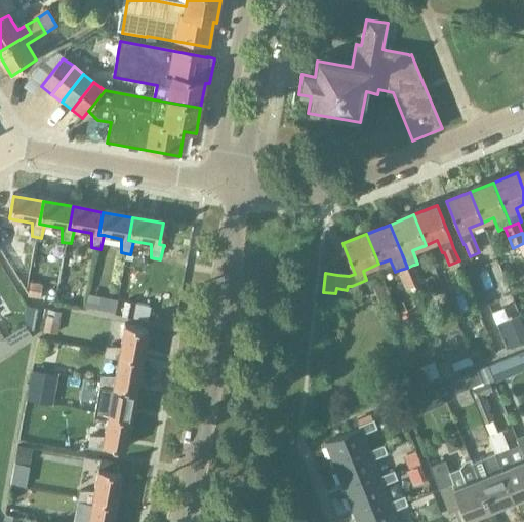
[(417,274),(414,265),(413,265),(407,268),(400,270),(404,280),(417,274)]
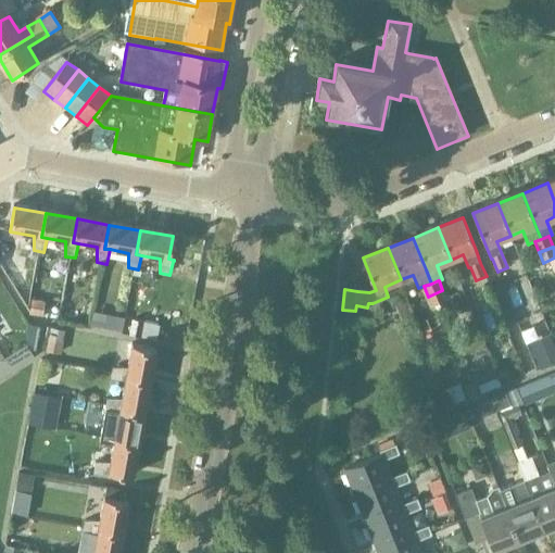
[(442,290),(428,297),(432,308),(446,301),(442,290)]
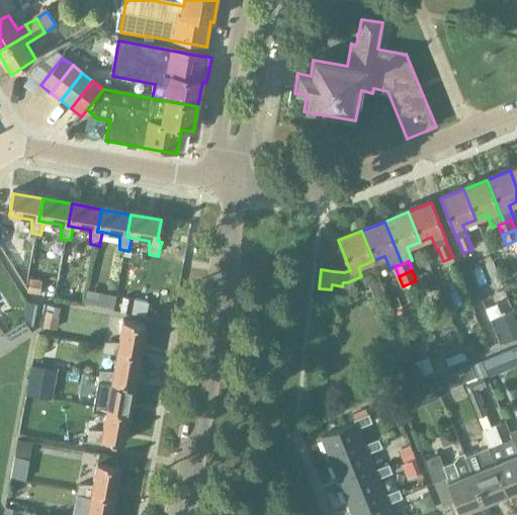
[(26,293),(40,295),(41,283),(27,281),(26,293)]
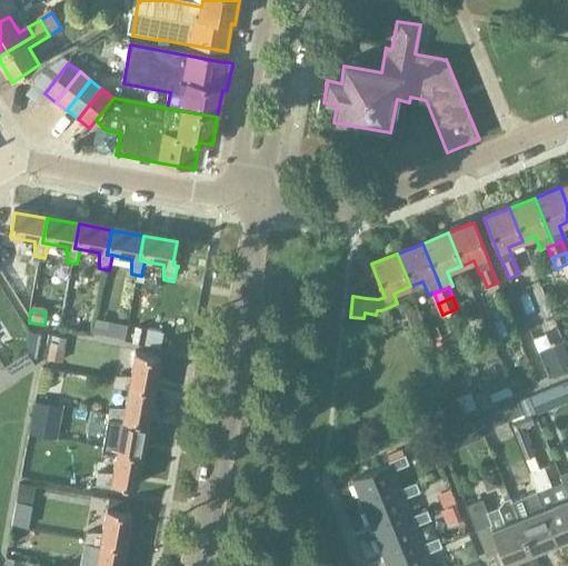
[(155,391),(160,358),(136,354),(131,378),(116,378),(115,388),(129,391),(130,387),(155,391)]
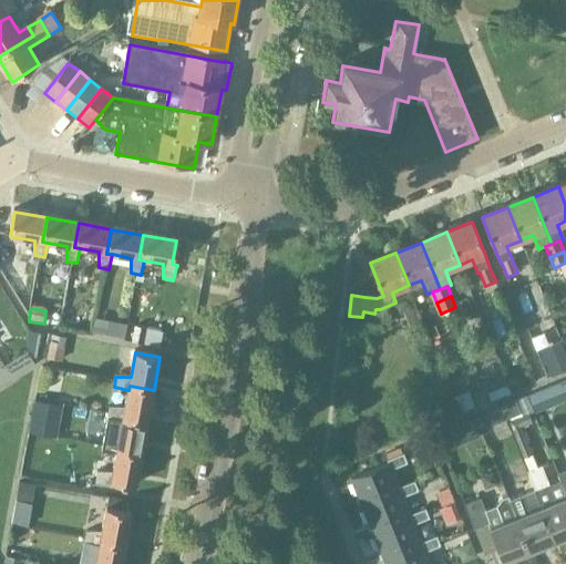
[(12,380),(35,366),(28,355),(6,369),(12,380)]
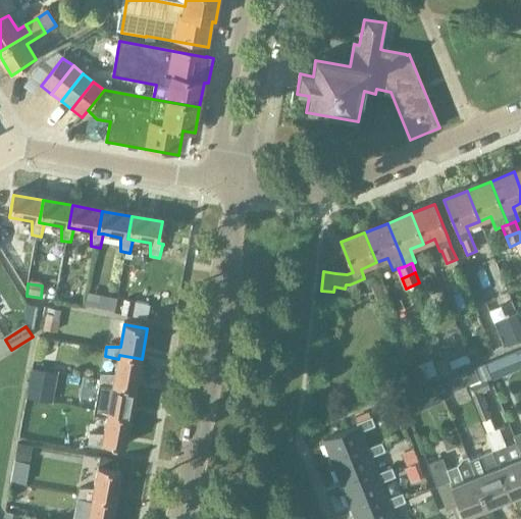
[(0,357),(11,350),(5,340),(0,342),(0,357)]
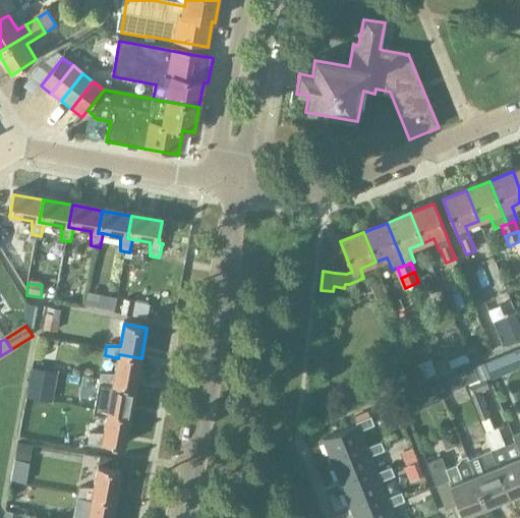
[(449,368),(468,360),(464,352),(445,360),(449,368)]
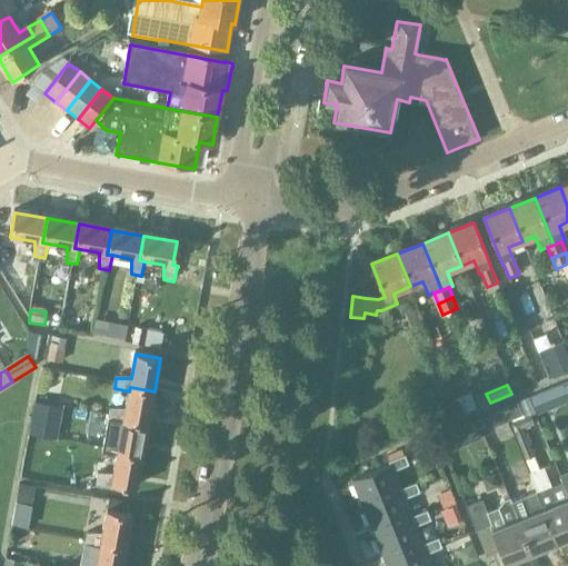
[(148,424),(155,391),(130,387),(129,391),(126,411),(110,411),(109,420),(123,424),(123,419),(148,424)]
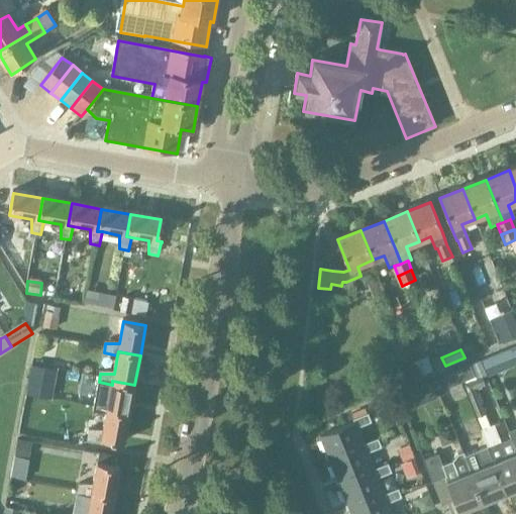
[(475,379),(471,368),(470,368),(456,373),(461,384),(475,379)]
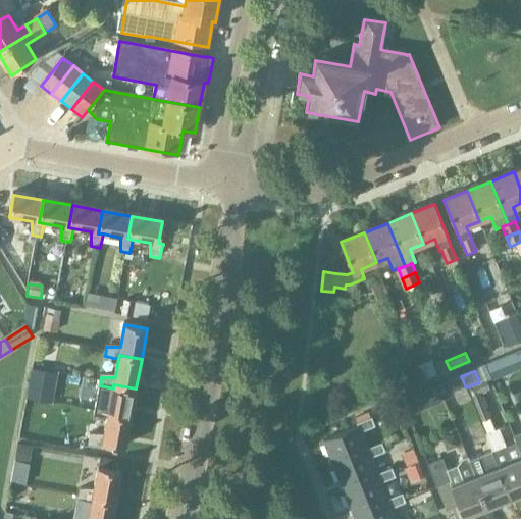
[(452,394),(466,387),(461,376),(448,382),(452,394)]
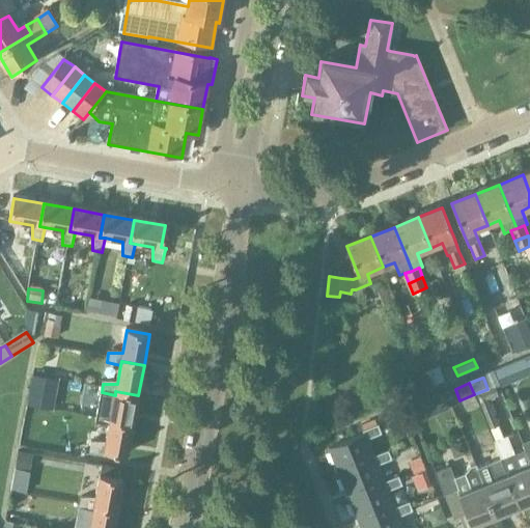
[(98,414),(95,423),(110,425),(110,421),(133,425),(138,395),(115,391),(115,395),(102,392),(98,414)]
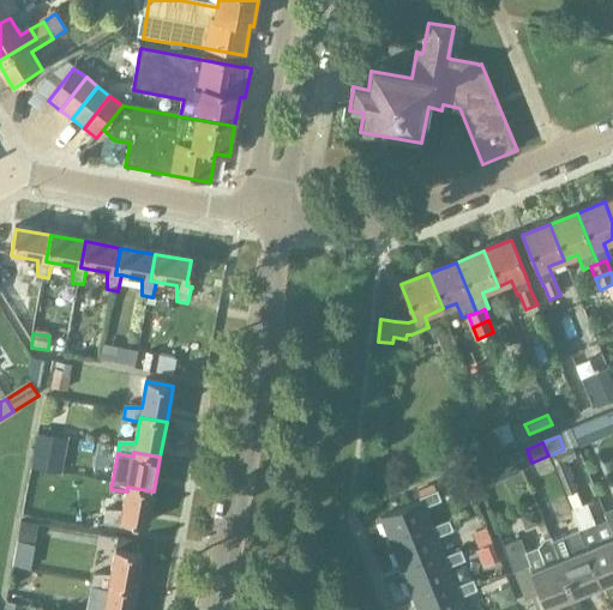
[(148,527),(154,491),(127,487),(127,491),(122,512),(107,513),(104,524),(121,526),(122,523),(148,527)]
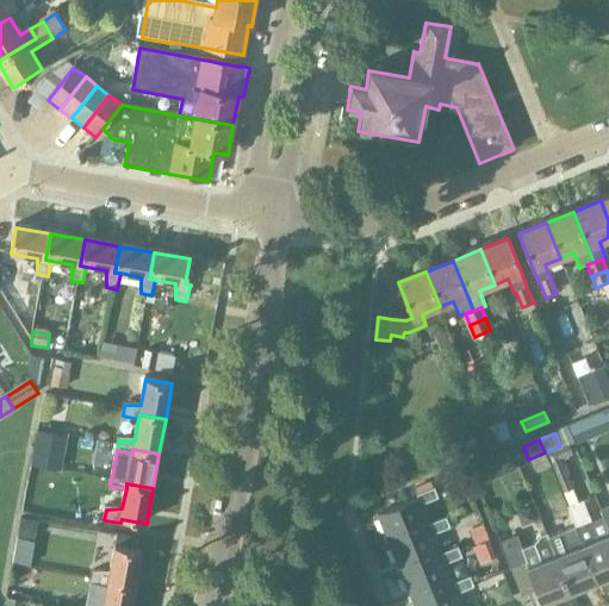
[(432,530),(429,526),(421,505),(436,499),(434,491),(418,498),(418,500),(378,517),(390,547),(432,530)]
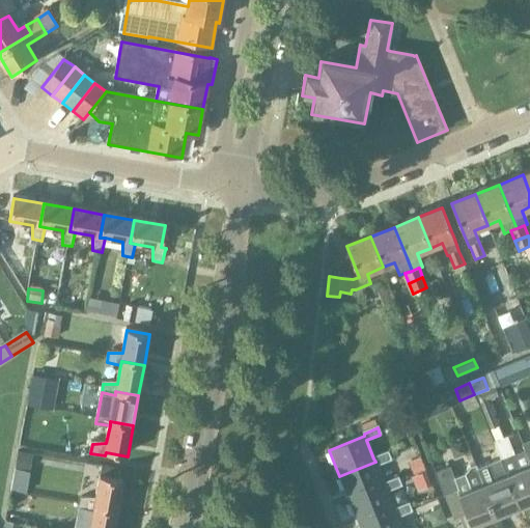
[(16,450),(14,465),(26,468),(29,453),(16,450)]
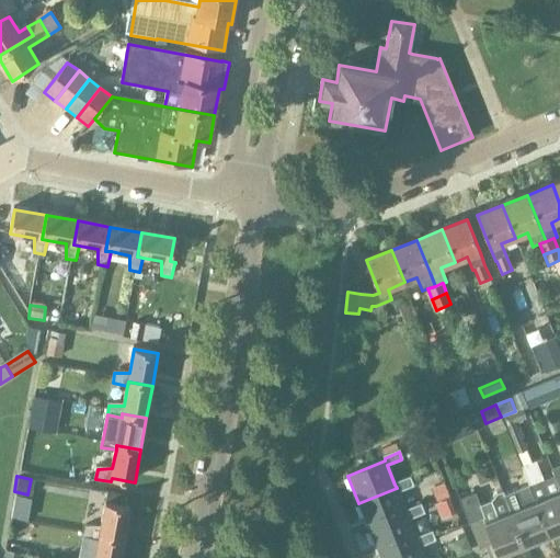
[(408,515),(407,512),(398,492),(412,487),(409,479),(395,485),(397,488),(358,503),(370,531),(408,515)]
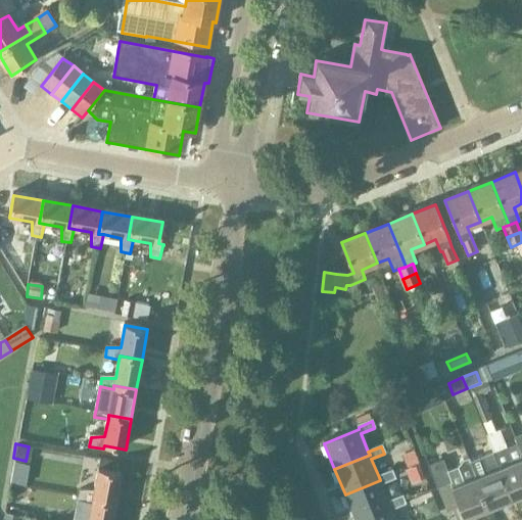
[(410,482),(424,475),(411,448),(396,456),(410,482)]
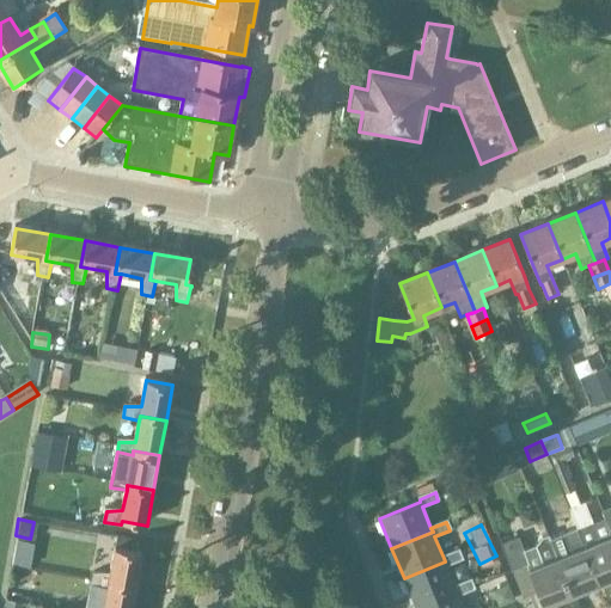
[(610,538),(600,542),(593,524),(578,532),(585,548),(599,584),(610,579),(610,538)]
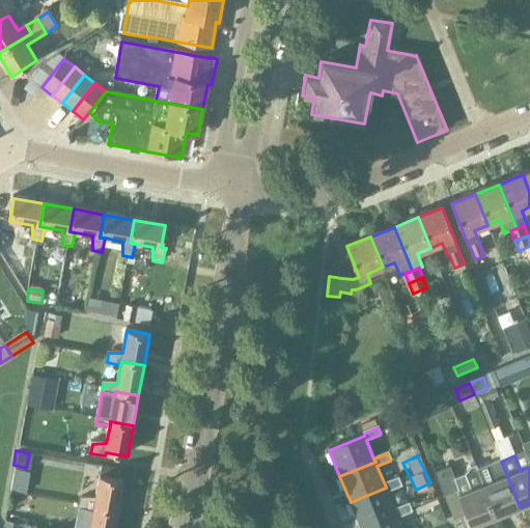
[(520,507),(507,476),(501,462),(477,471),(483,485),(483,487),(496,518),(520,507)]
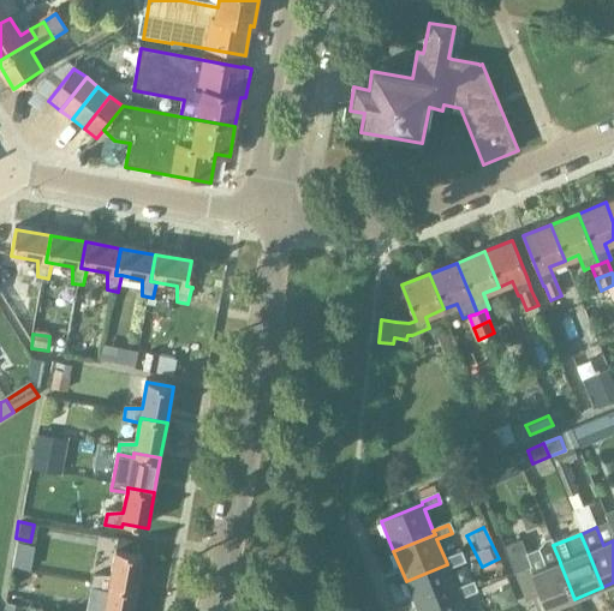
[(531,574),(546,610),(574,599),(560,563),(560,562),(553,545),(550,539),(544,543),(538,552),(528,557),(520,541),(502,549),(513,575),(529,569),(531,574)]
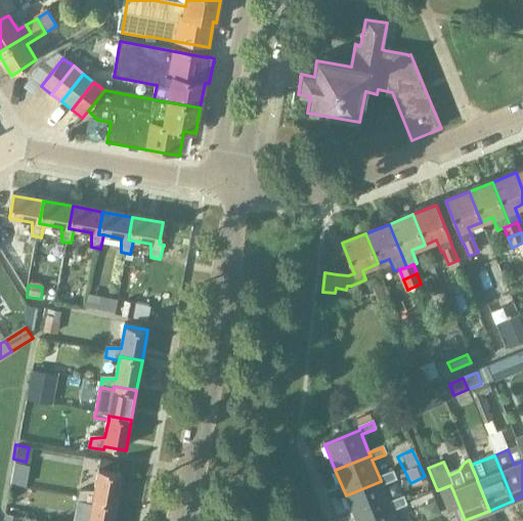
[(25,481),(28,464),(14,462),(11,479),(25,481)]
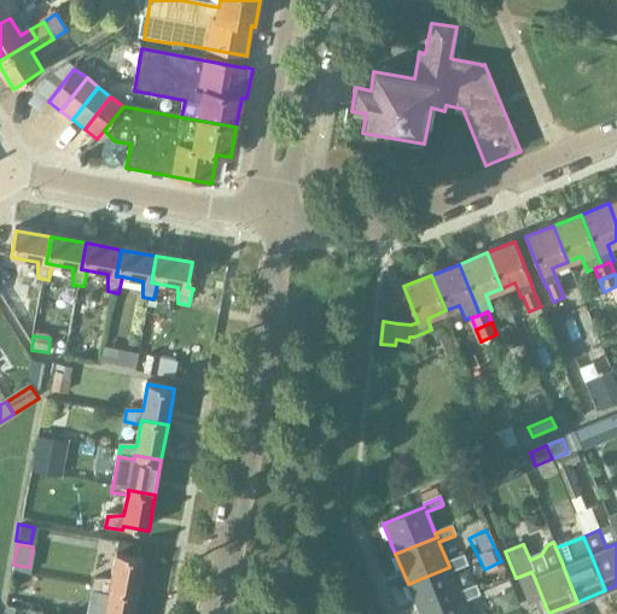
[(110,590),(137,595),(143,559),(116,554),(111,582),(95,580),(93,591),(109,595),(110,590)]
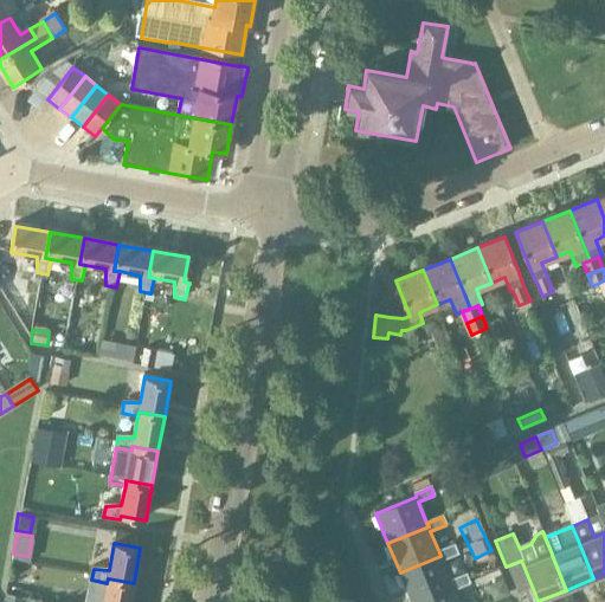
[(452,586),(451,582),(443,561),(458,555),(455,547),(439,552),(441,556),(400,573),(412,601),(414,601),(452,586)]
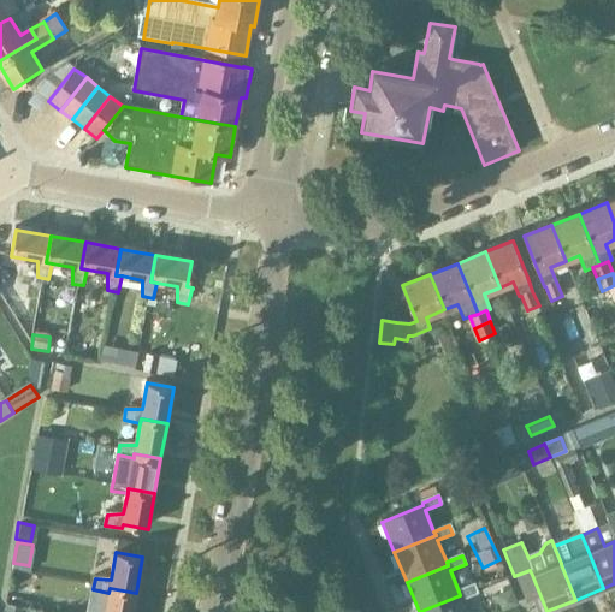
[(460,595),(421,611),(466,611),(462,600),(478,594),(474,584),(459,592),(460,595)]
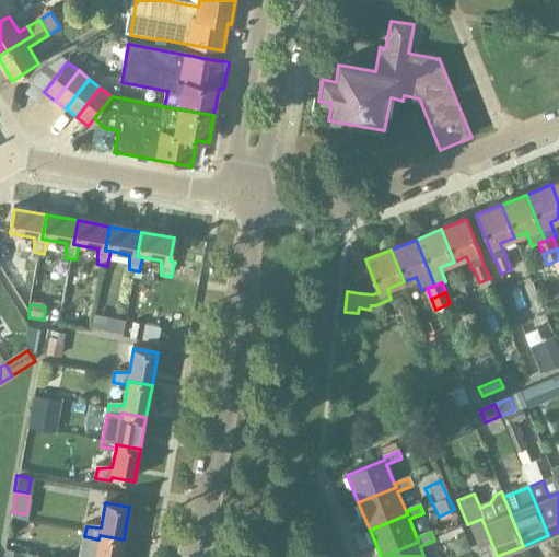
[(120,556),(124,540),(100,535),(99,540),(95,556),(120,556)]
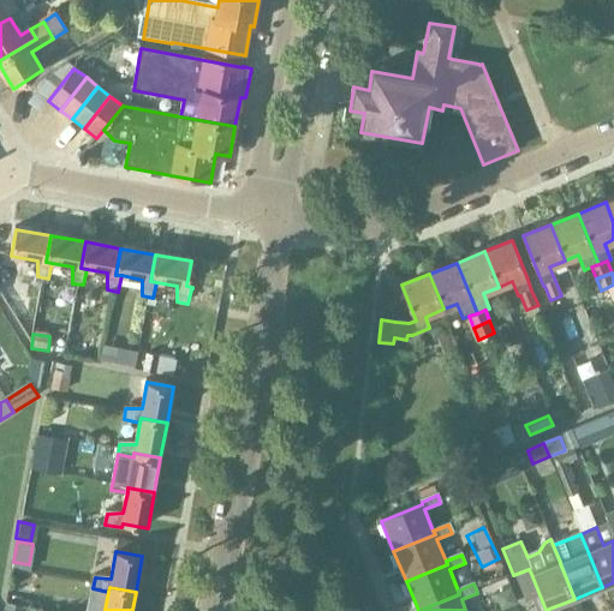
[(25,610),(27,605),(6,600),(4,610),(25,610)]
